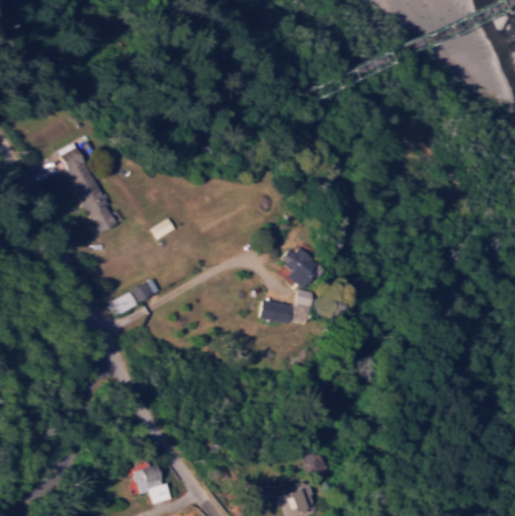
[(61,155),(96,235),(114,227),(79,147),(61,155)]
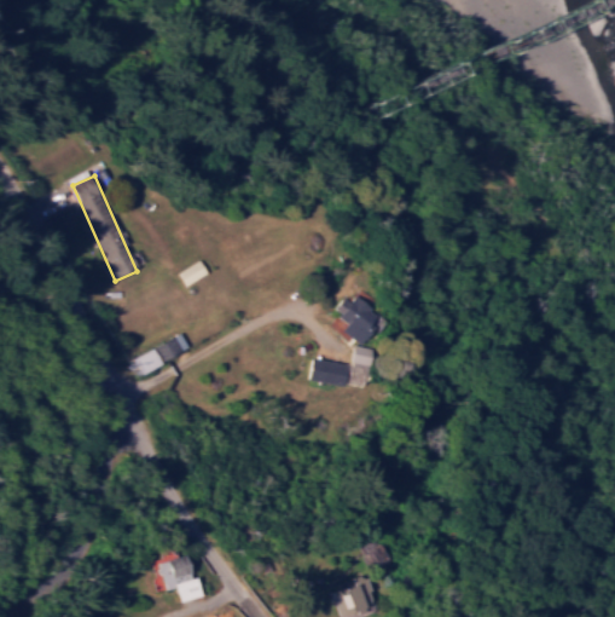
[(209,274),(202,261),(180,275),(189,287),(209,274)]
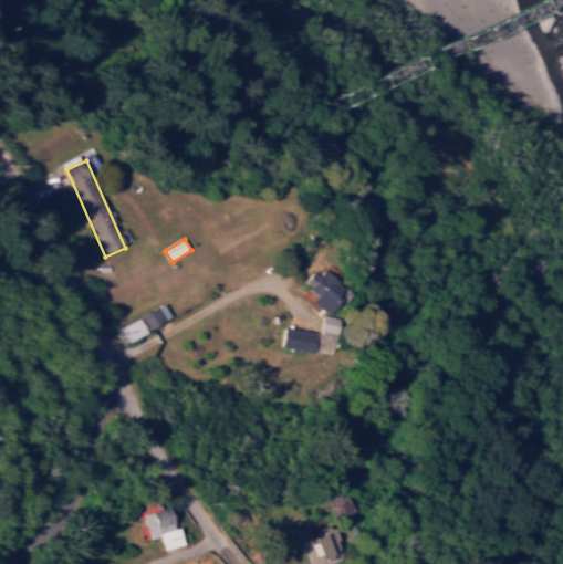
[(345,302),(341,298),(347,290),(329,272),(322,279),(318,274),(306,285),(336,313),(345,302)]
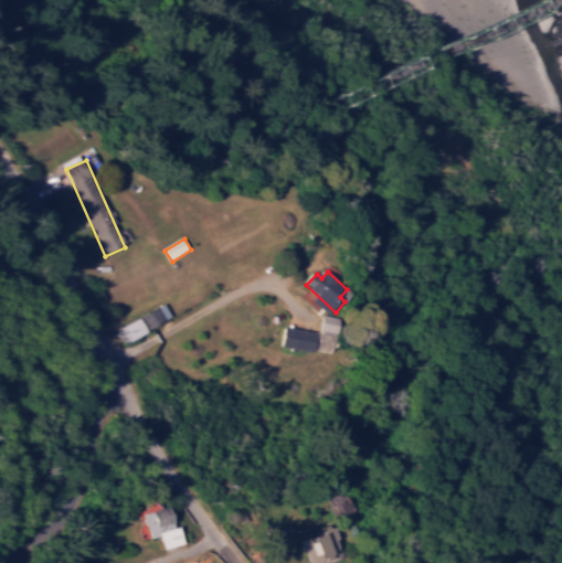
[(123,327),(130,341),(175,320),(167,306),(123,327)]
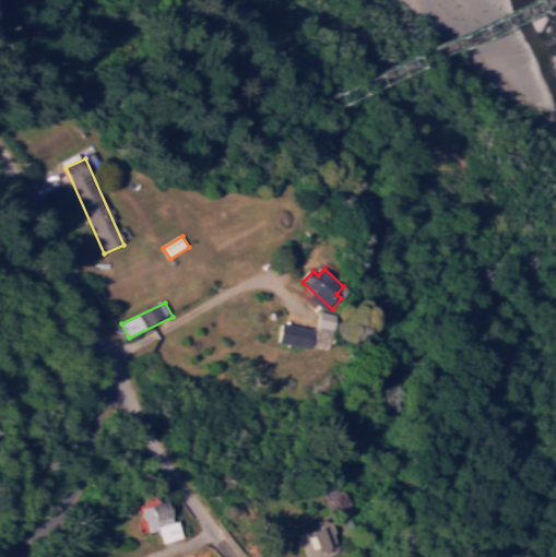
[(335,315),(319,313),(316,348),(332,350),(335,315)]
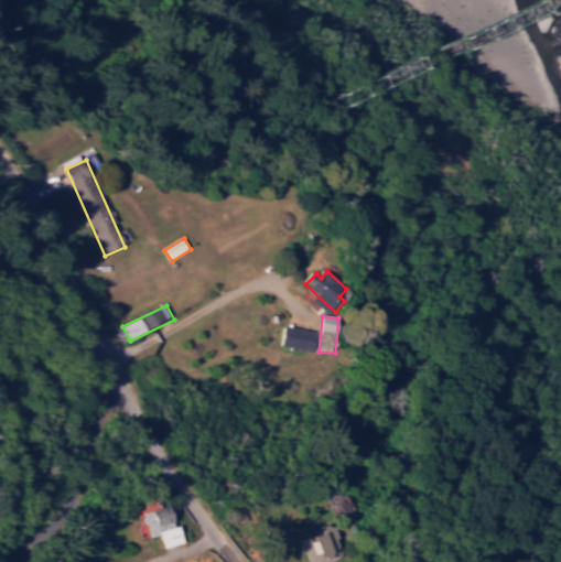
[(283,347),(313,354),(317,333),(288,326),(283,347)]
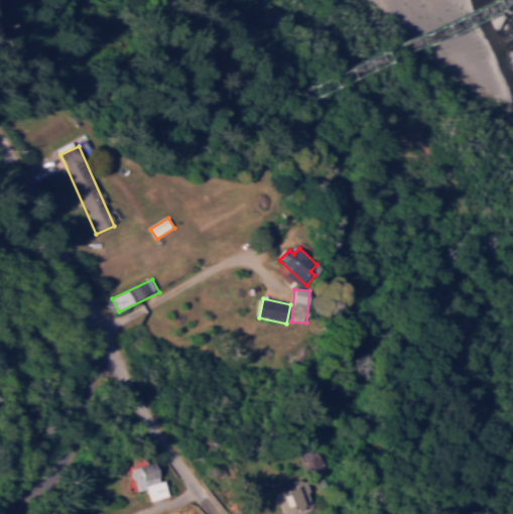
[(169,497),(164,481),(161,482),(156,463),(133,470),(139,493),(148,490),(151,502),(169,497)]
